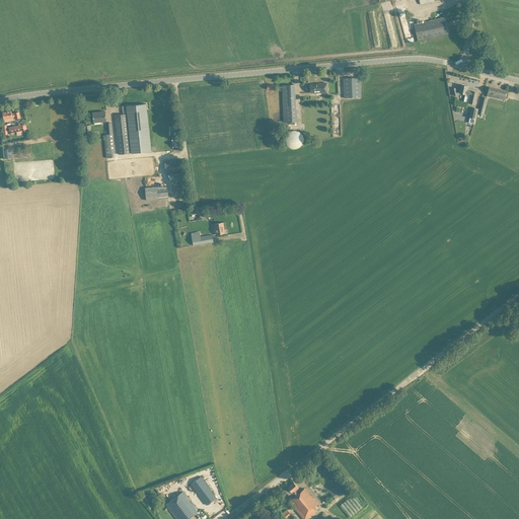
[(414,24),(417,35),(418,41),(448,33),(447,27),(445,17),(414,24)]
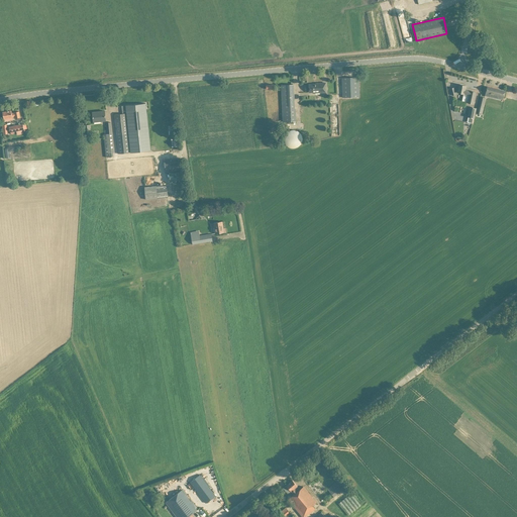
[(403,27),(405,42),(411,41),(408,26),(403,27)]
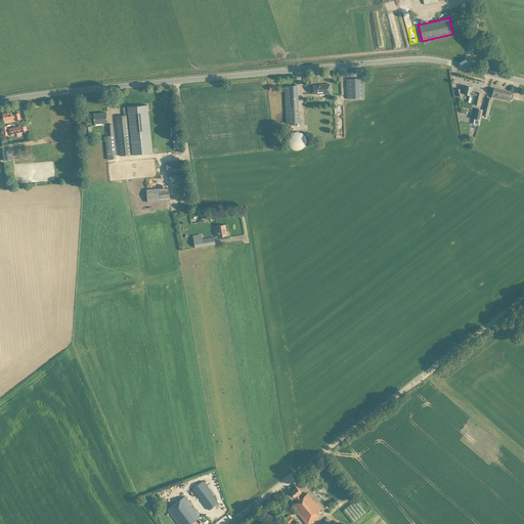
[(347,98),(364,98),(363,78),(346,79),(347,98)]
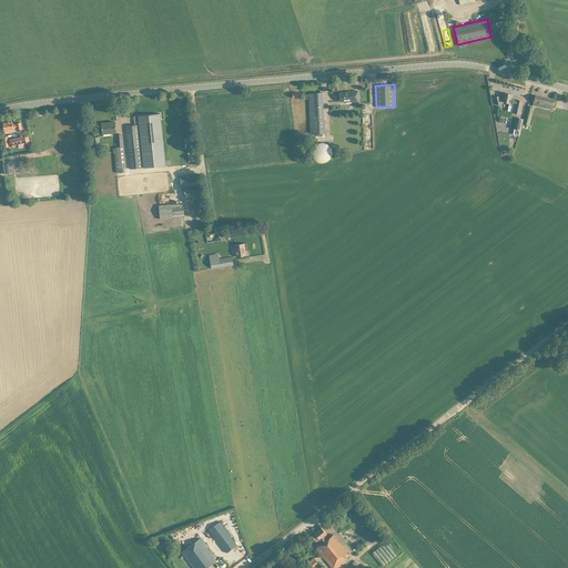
[(347,92),(340,92),(340,102),(346,101),(346,102),(358,101),(357,91),(347,92)]
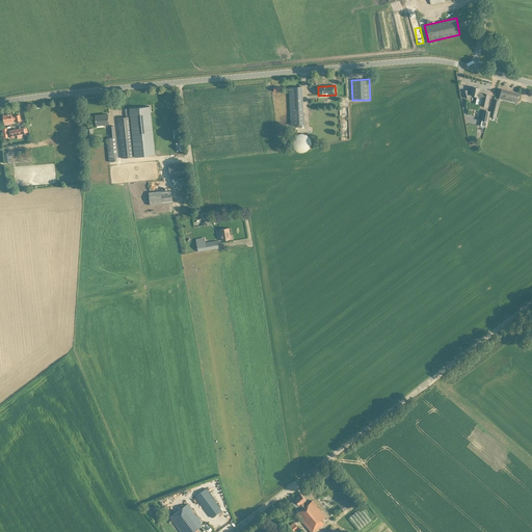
[(289,87),(290,92),(291,126),(304,125),(303,112),(302,87),(289,87)]
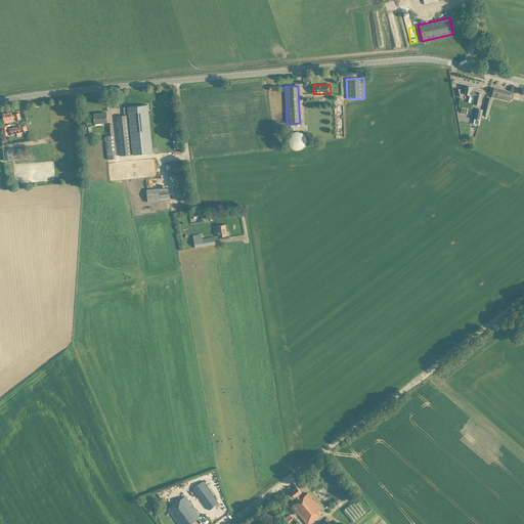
[(471,91),(472,87),(466,86),(464,94),(470,95),(476,96),(474,104),(479,105),(482,93),(477,92),(476,92),(471,91)]
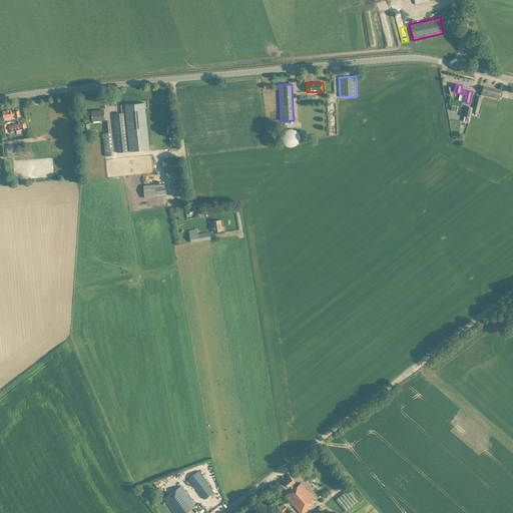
[(483,86),(482,91),(481,94),(489,96),(490,93),(500,95),(501,90),(483,86)]
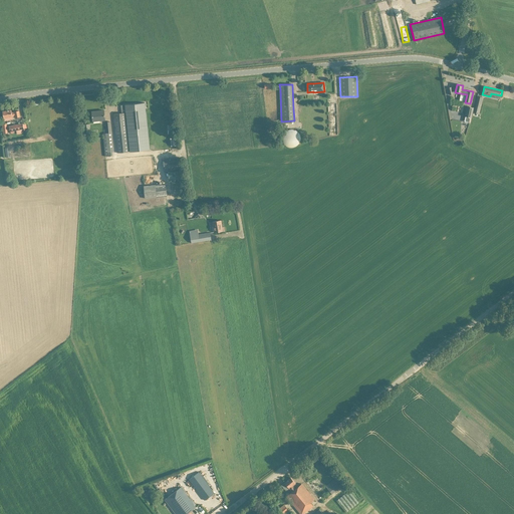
[(478,113),(480,105),(482,97),(478,96),(474,112),(478,113)]
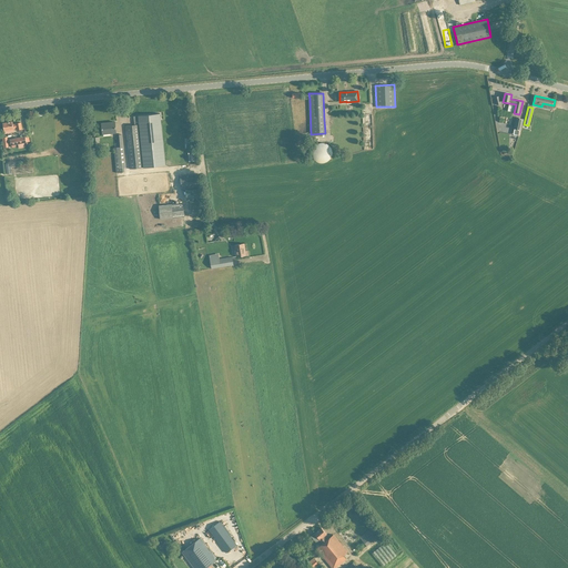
[(160,113),(139,115),(143,168),(165,165),(160,113)]
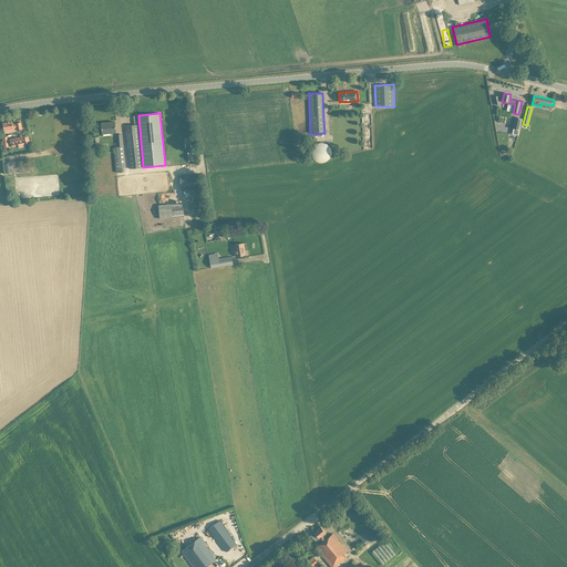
[(12,121),(2,123),(4,131),(17,127),(18,130),(22,129),(21,123),(12,124),(12,121)]
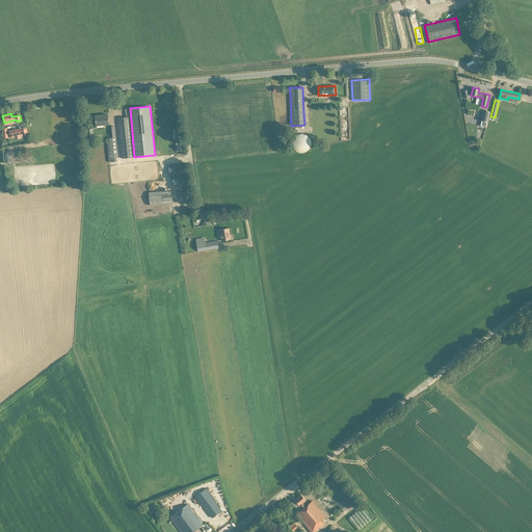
[(109,124),(108,120),(108,114),(103,114),(103,116),(96,117),(96,125),(109,124)]
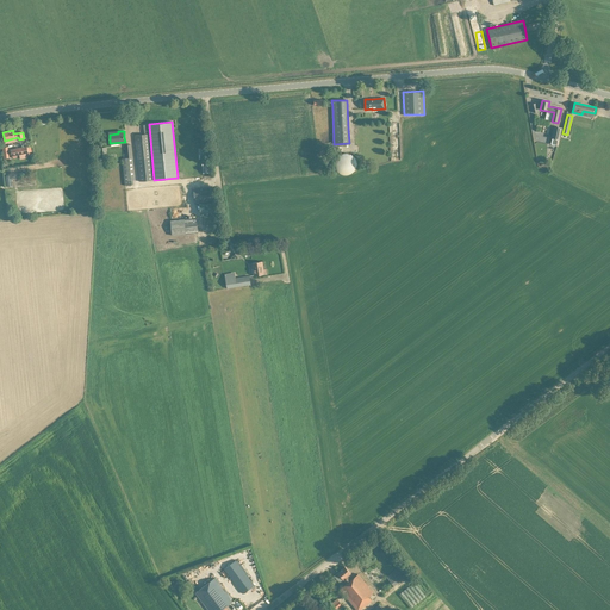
[(135,136),(137,159),(139,181),(154,180),(149,134),(135,136)]
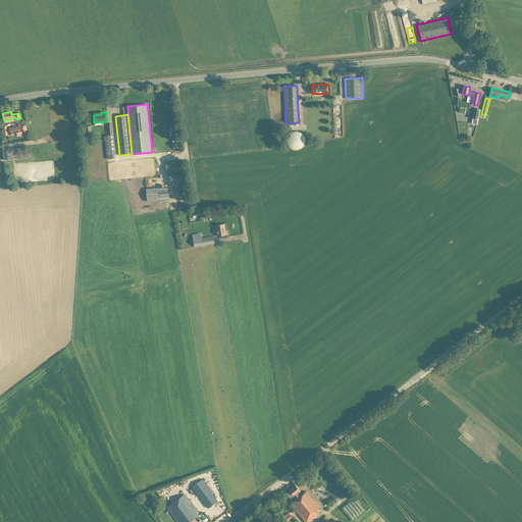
[(106,155),(115,154),(112,123),(106,123),(108,135),(104,136),(106,155)]
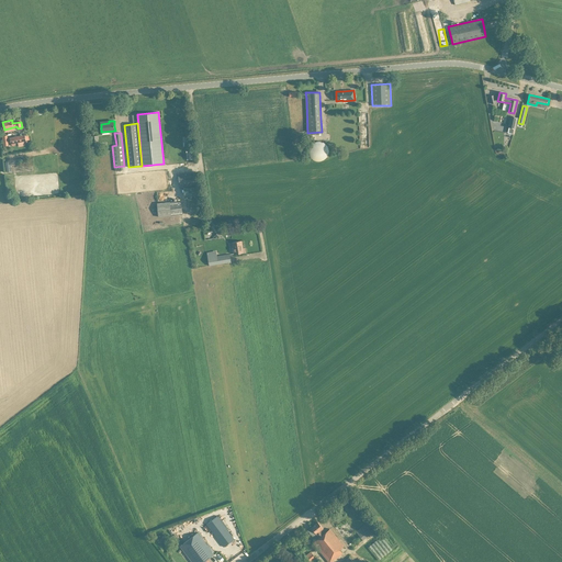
[(11,144),(26,141),(25,135),(10,138),(11,143),(11,144)]
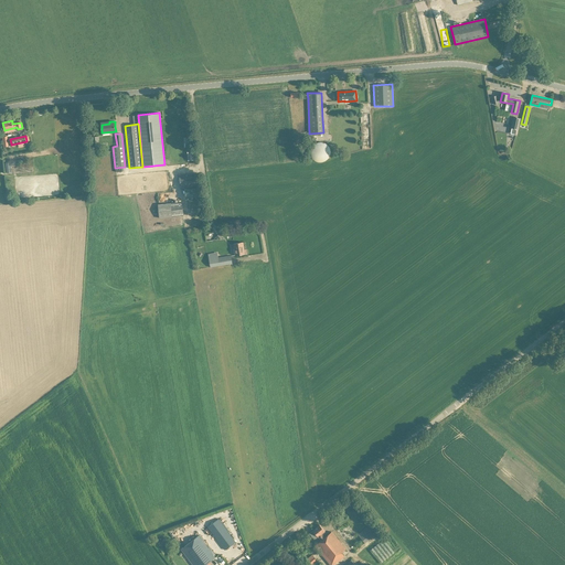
[(100,148),(98,136),(91,137),(92,147),(88,147),(89,153),(93,152),(93,148),(100,148)]
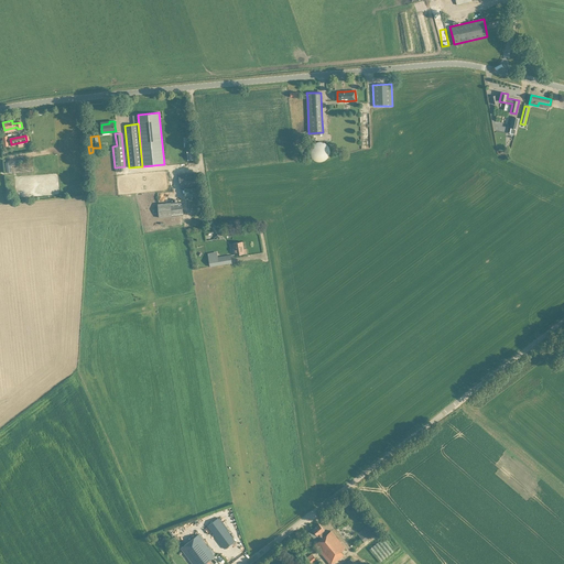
[(312,145),(311,147),(311,148),(310,148),(310,149),(310,150),(310,151),(310,152),(310,153),(310,154),(310,155),(311,156),(311,158),(312,158),(312,159),(313,160),(314,161),(315,161),(316,162),(317,162),(318,162),(320,162),(321,162),(322,162),(323,162),(324,162),(324,161),(325,161),(326,161),(326,160),(327,159),(328,158),(328,156),(329,156),(329,155),(329,154),(329,153),(329,152),(329,151),(329,150),(329,149),(329,148),(328,148),(328,147),(328,145),(327,145),(327,144),(326,144),(326,143),(325,143),(324,143),(324,142),(323,142),(322,142),(321,142),(320,142),(318,142),(317,142),(316,142),(315,142),(315,143),(314,143),(314,144),(313,144),(312,145)]
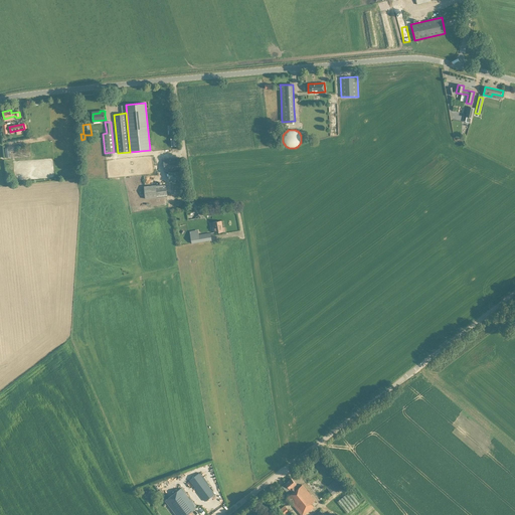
[(180,158),(164,160),(165,173),(181,171),(180,158)]
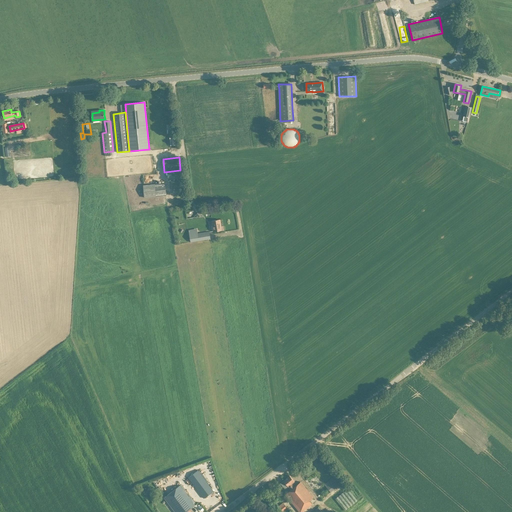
[(154,184),(155,192),(156,196),(166,195),(165,183),(154,184)]
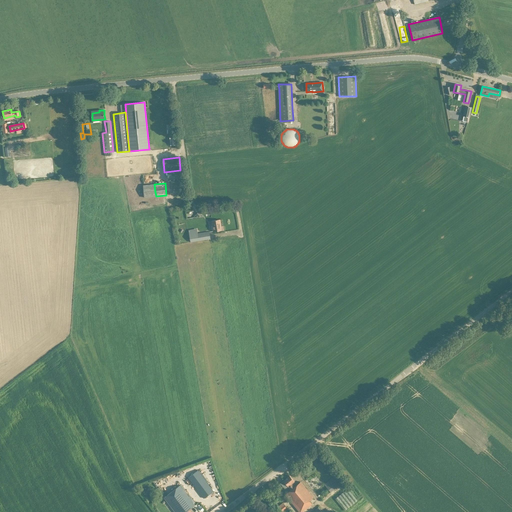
[(155,192),(154,184),(144,185),(144,193),(144,198),(156,196),(155,192)]
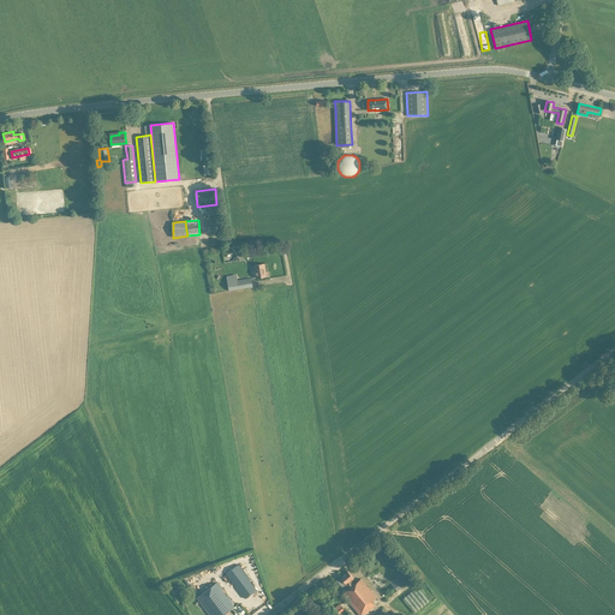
[(227,251),(226,252),(226,250),(222,250),(222,252),(225,252),(225,256),(218,257),(219,263),(238,261),(238,257),(231,258),(231,254),(227,255),(227,251)]
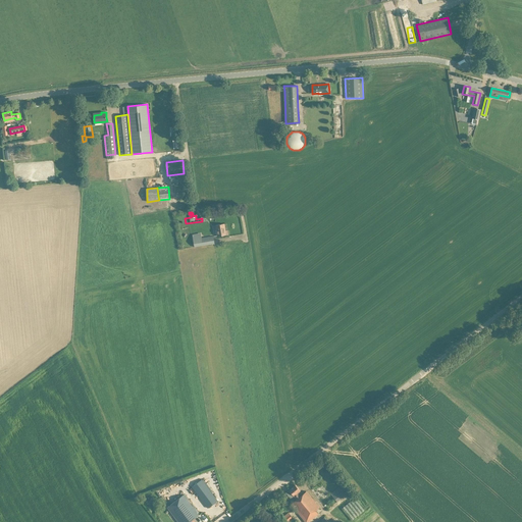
[(217,236),(228,235),(227,231),(225,231),(224,224),(216,225),(217,236)]
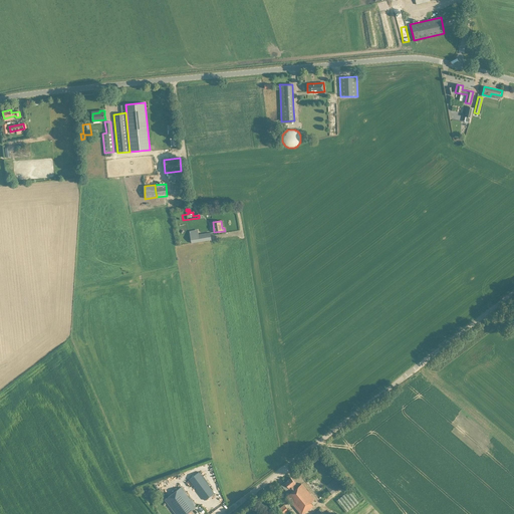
[(190,231),(191,243),(211,240),(210,233),(198,235),(198,230),(190,231)]
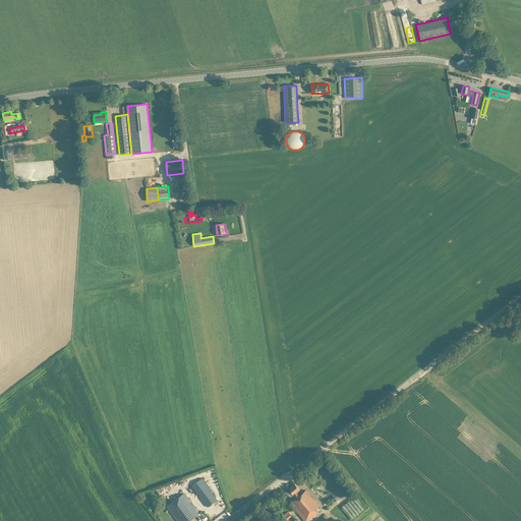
[(191,485),(205,504),(208,508),(218,500),(201,478),(191,485)]
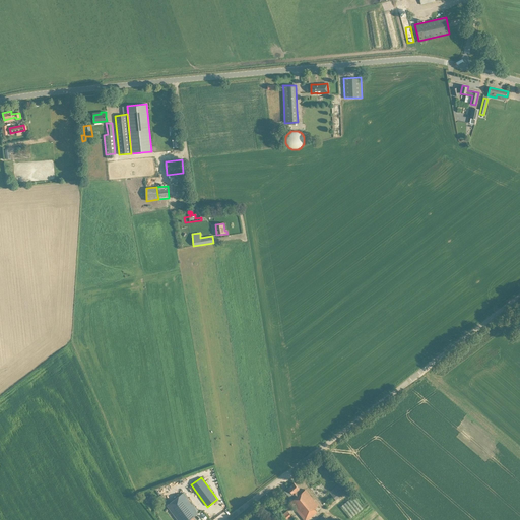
[(318,505),(309,494),(305,490),(299,495),(297,492),(299,489),(294,482),(287,489),(288,489),(285,491),(289,496),(293,494),(296,498),(289,502),(304,519),(305,519),(316,511),(314,508),(318,505)]
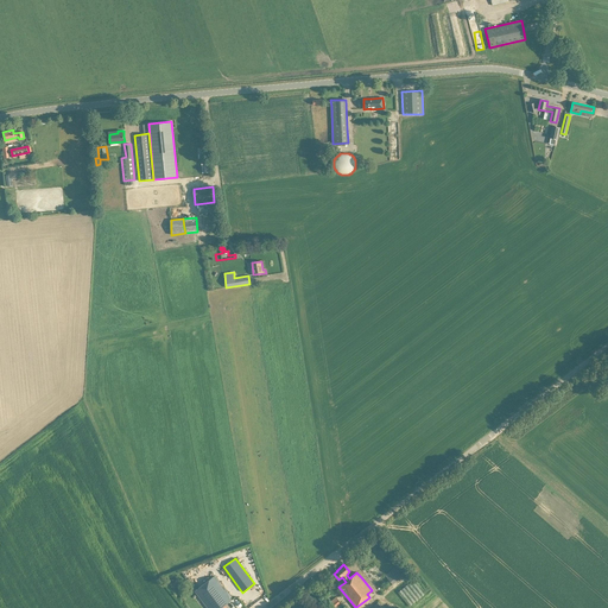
[(406,572),(399,564),(385,575),(392,584),(406,572)]
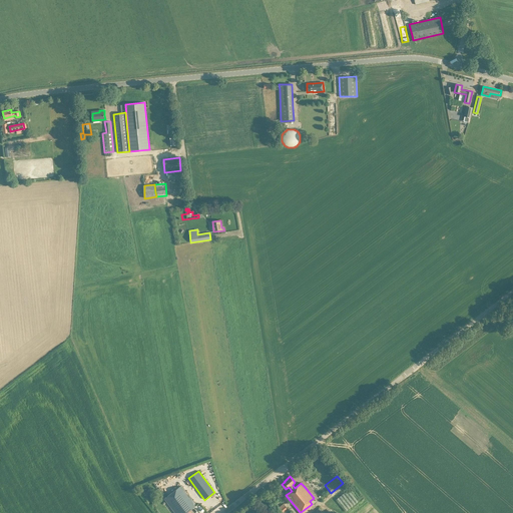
[(164,498),(174,512),(193,512),(191,509),(195,506),(180,486),(164,498)]
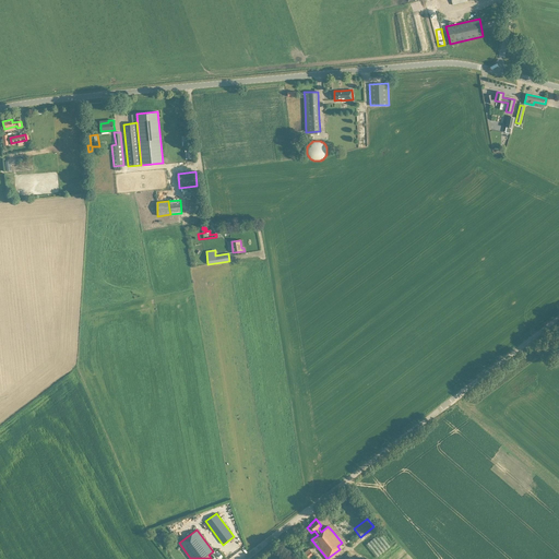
[(377,557),(391,546),(380,533),(366,544),(377,557)]
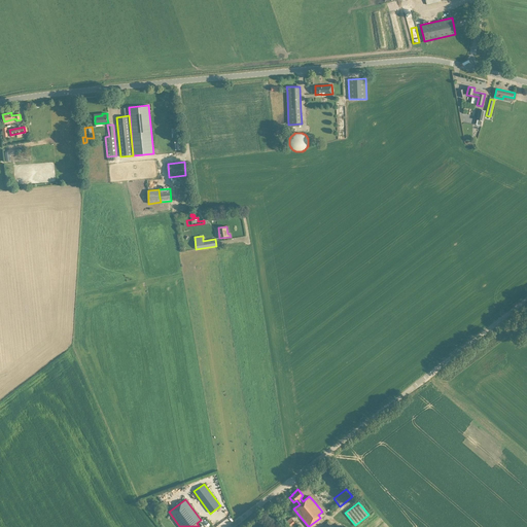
[(295,522),(294,522),(291,518),(286,522),(290,526),(295,522)]
